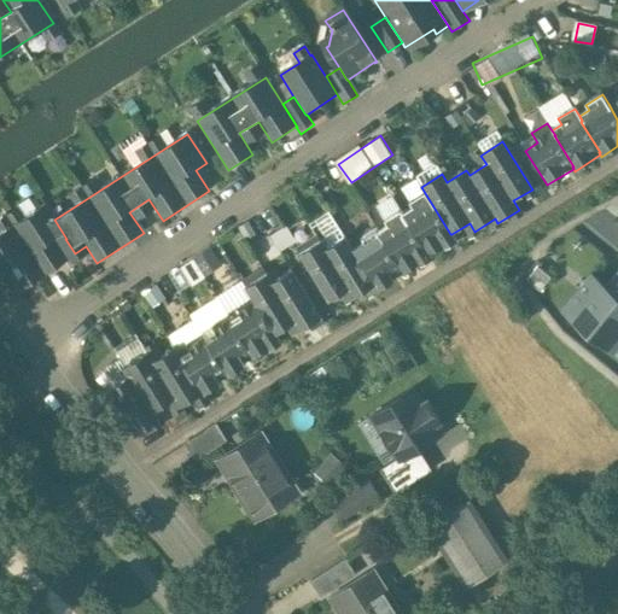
[(450,234),(421,187),(420,188),(424,194),(409,204),(415,214),(406,220),(404,221),(426,255),(427,255),(442,245),(445,250),(458,243),(452,234),(450,234)]
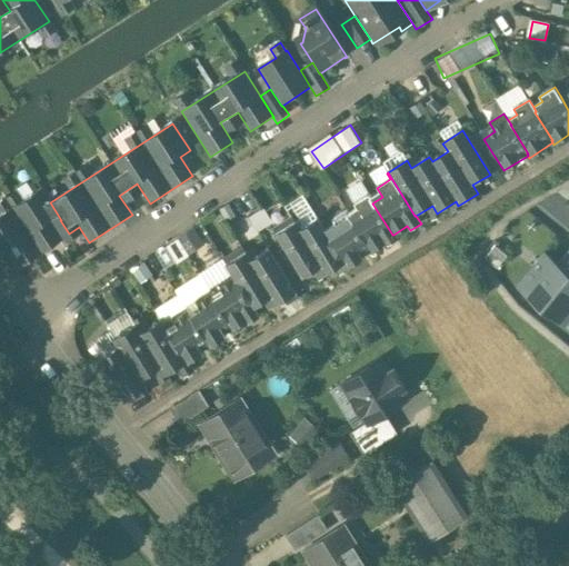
[(42,190),(0,217),(0,254),(7,250),(20,269),(62,241),(52,226),(60,220),(61,220),(50,202),(42,190)]
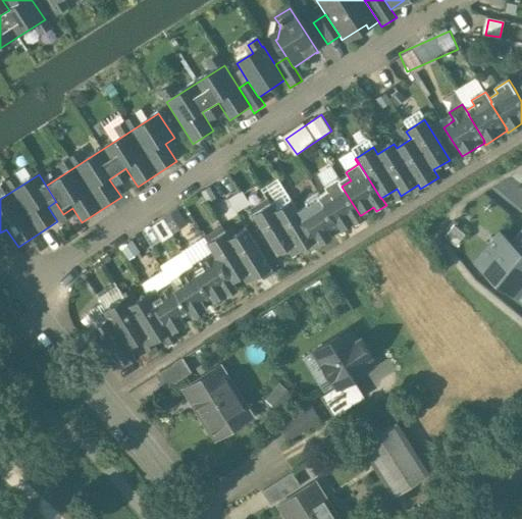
[(338,178),(324,188),(329,196),(322,201),(321,202),(340,230),(353,222),(354,222),(353,220),(360,215),(342,187),(343,186),(338,178)]
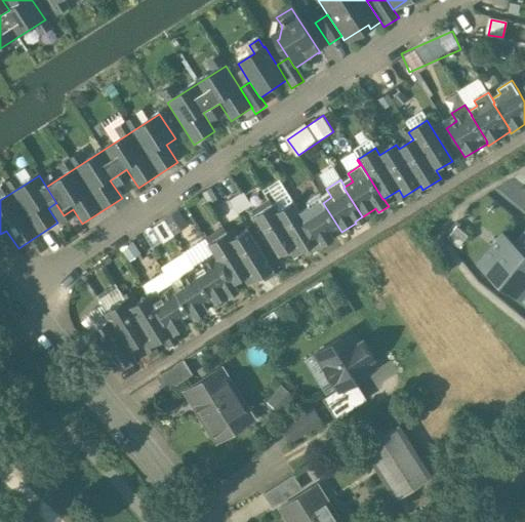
[(240,212),(253,205),(246,193),(233,200),(240,212)]
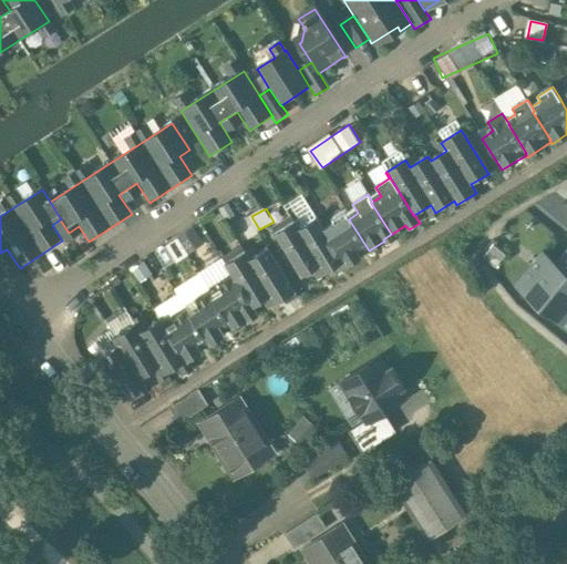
[(327,235),(316,218),(299,231),(294,223),(274,235),(301,278),(319,267),(323,275),(342,264),(344,268),(361,257),(360,256),(369,250),(349,219),(350,218),(344,211),(330,221),(336,229),(327,235)]
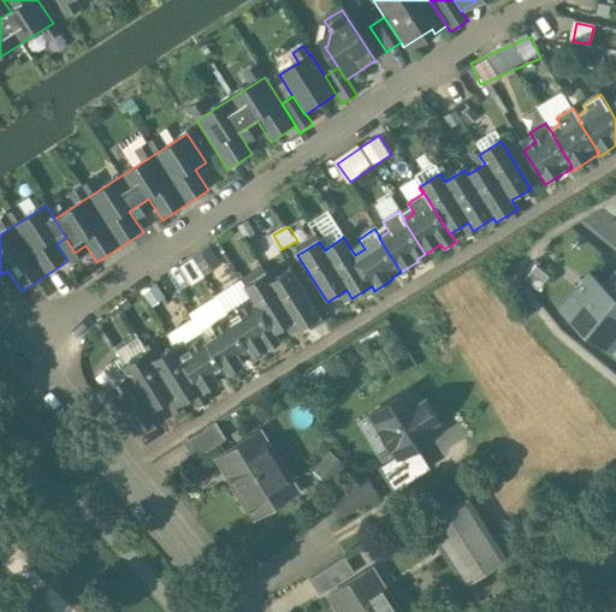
[(173,272),(184,290),(225,266),(214,248),(173,272)]
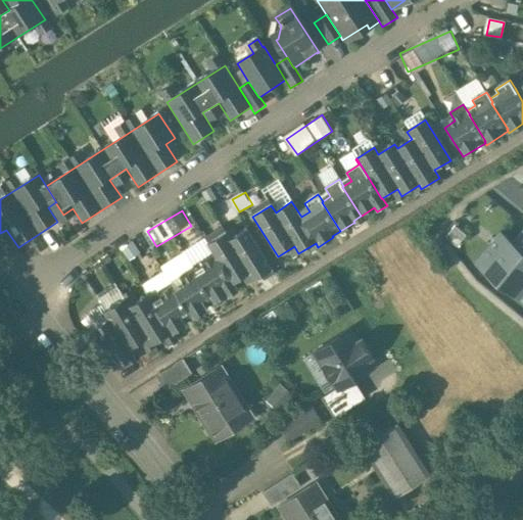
[(361,216),(353,221),(354,223),(353,223),(355,227),(366,221),(362,216),(361,216)]
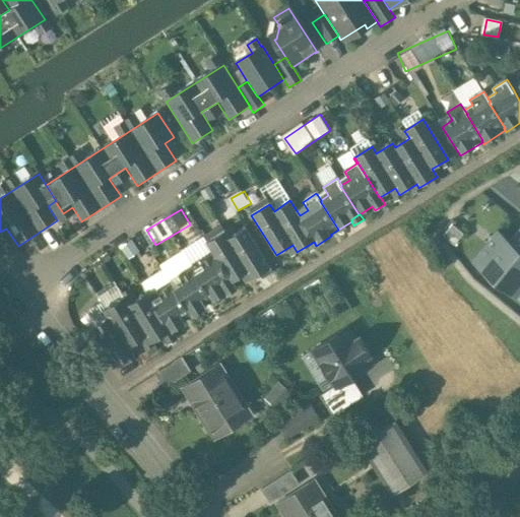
[(245,230),(229,240),(224,233),(206,244),(210,251),(210,250),(232,283),(232,282),(247,273),(252,280),(270,269),(245,230)]
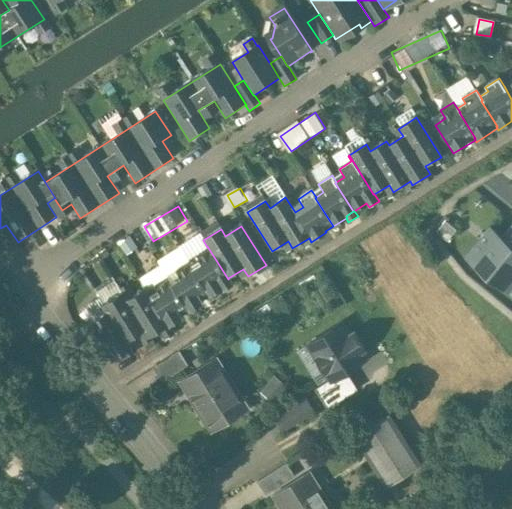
[(511,228),(502,240),(490,230),(465,261),(508,296),(511,291),(511,228)]
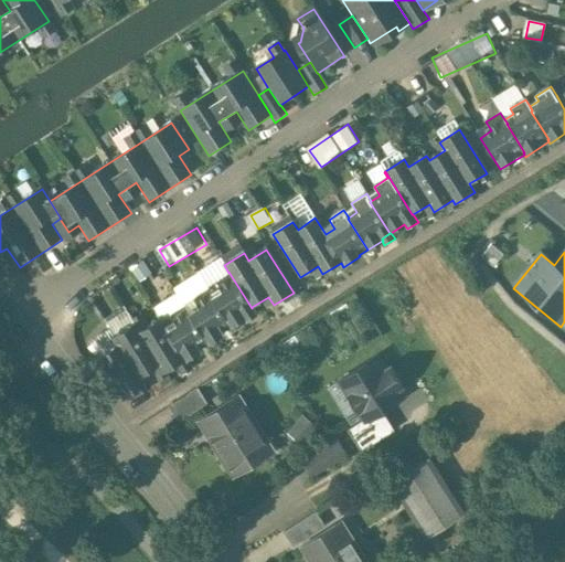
[(252,308),(228,272),(228,273),(214,281),(221,290),(212,296),(211,296),(231,328),(244,319),(246,318),(244,316),(254,310),(252,307),(252,308)]
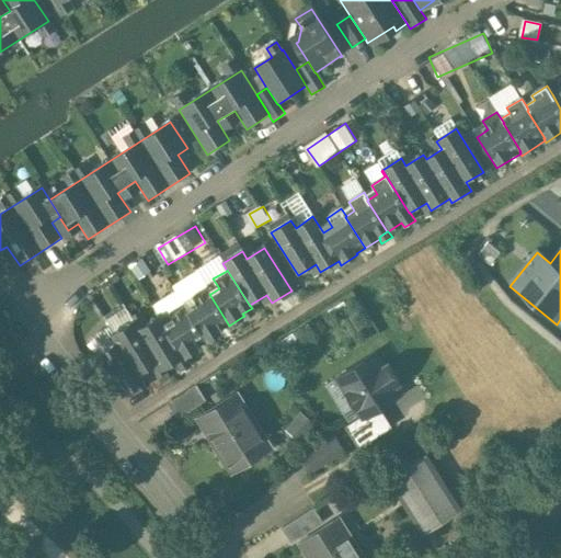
[(210,294),(205,286),(191,296),(196,305),(187,310),(183,303),(167,312),(173,321),(164,327),(159,318),(139,331),(134,322),(112,336),(116,344),(98,356),(123,397),(145,383),(139,375),(158,363),(162,372),(198,349),(197,348),(221,332),(220,330),(229,326),(209,294),(210,294)]
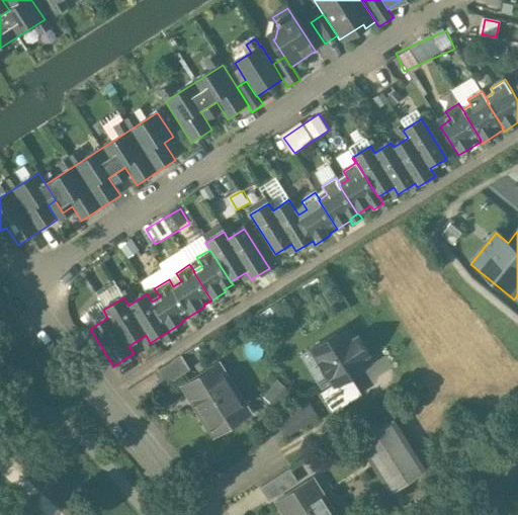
[(233,284),(224,289),(226,291),(224,292),(226,295),(236,289),(233,284)]
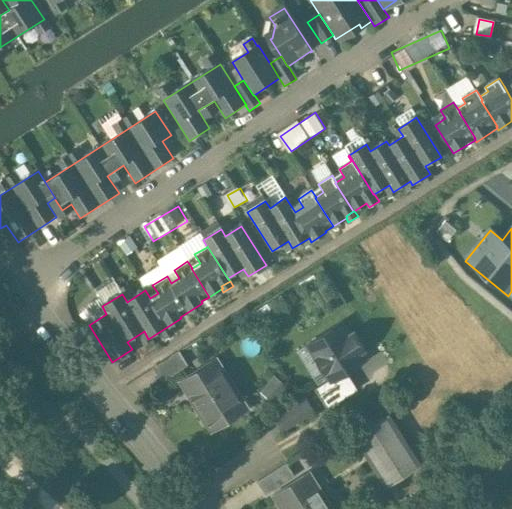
[(342,325),(308,347),(331,382),(365,361),(360,353),(364,351),(354,336),(351,338),(342,325)]
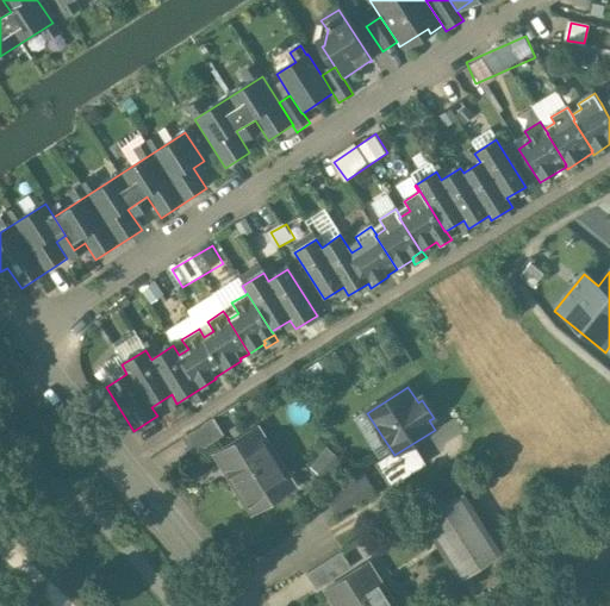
[(213,422),(182,441),(193,457),(224,437),(213,422)]
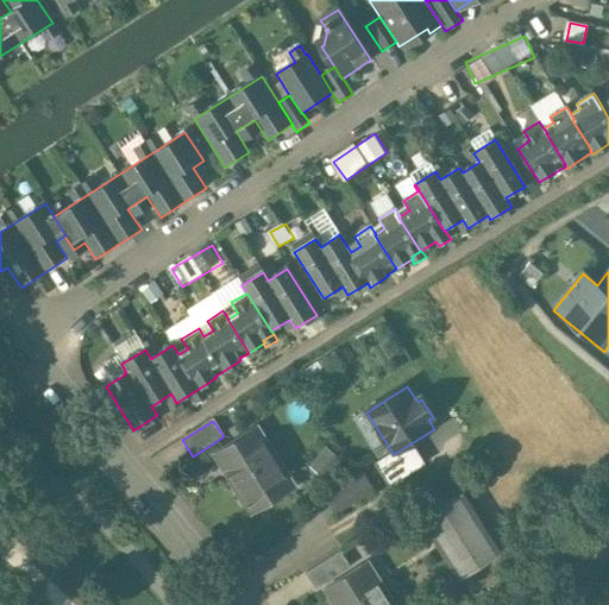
[(256,430),(217,455),(251,510),(272,497),(269,491),(287,480),(256,430)]
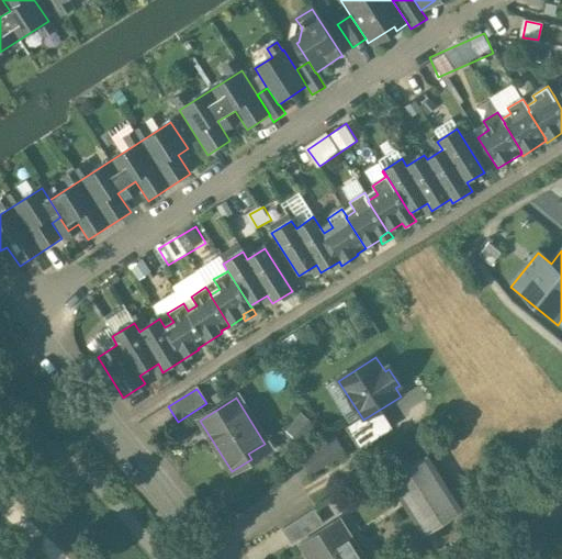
[(426,458),(388,482),(423,539),(462,514),(426,458)]
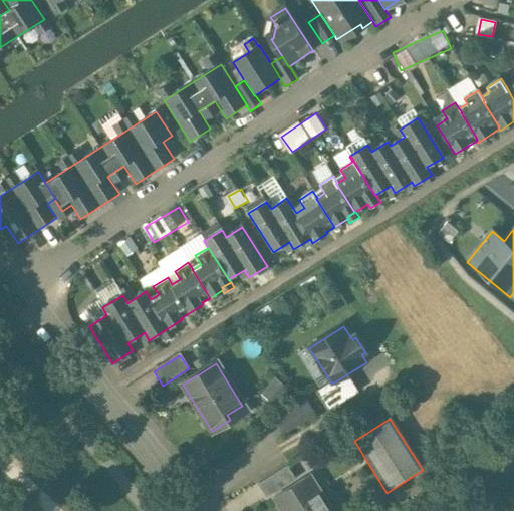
[(287,468),(258,486),(266,499),(295,481),(287,468)]
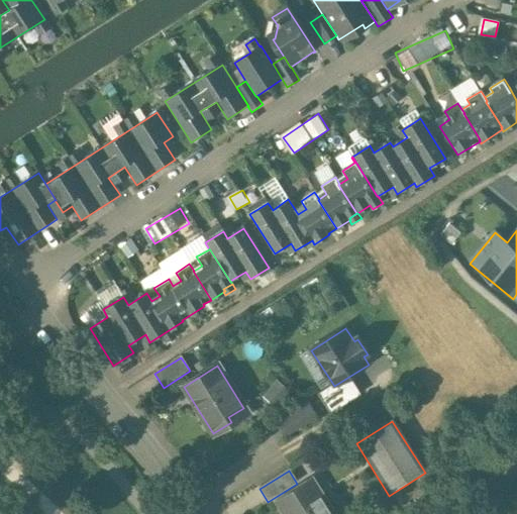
[(331,513),(311,481),(278,502),(285,513),(331,513)]
